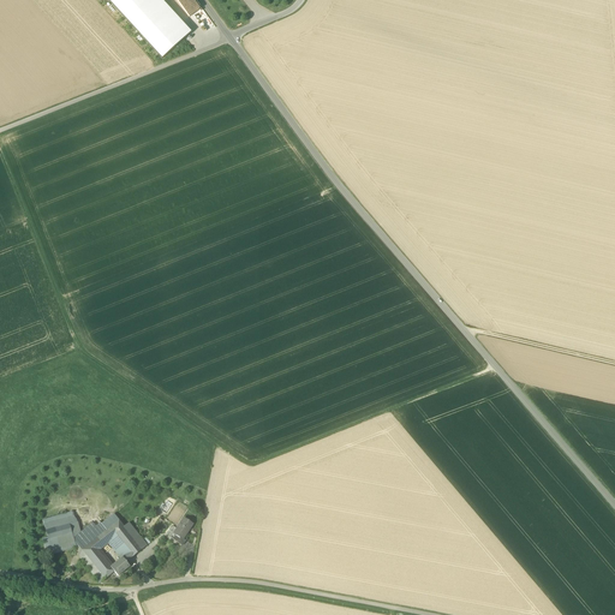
[(161,59),(184,39),(148,0),(107,0),(108,0),(161,59)]
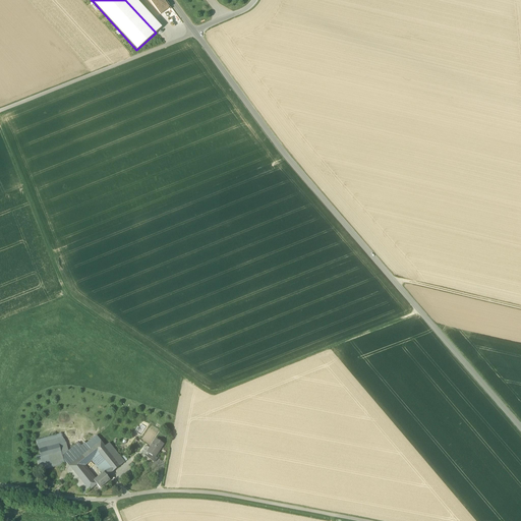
[(135,0),(125,0),(156,33),(161,27),(135,0)]
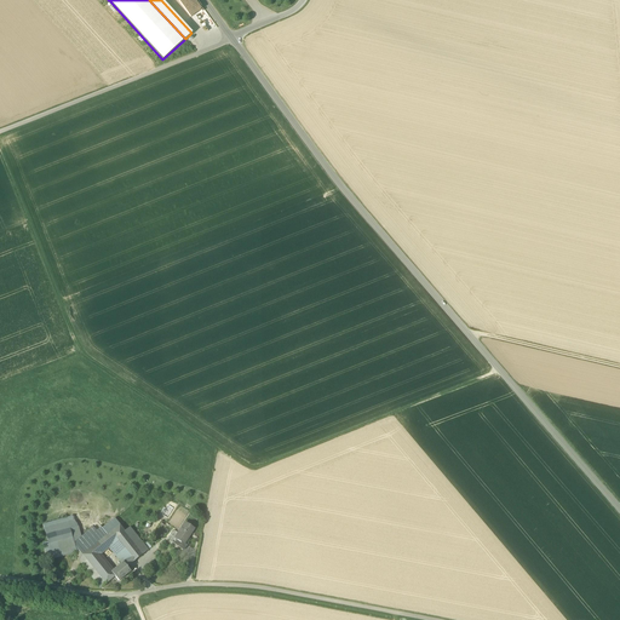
[(185,0),(200,19),(206,15),(196,0),(185,0)]
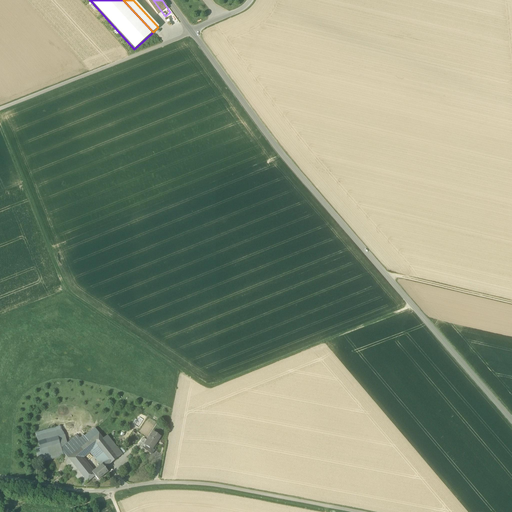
[(35,434),(38,442),(58,437),(60,445),(61,449),(65,445),(60,427),(35,434)]
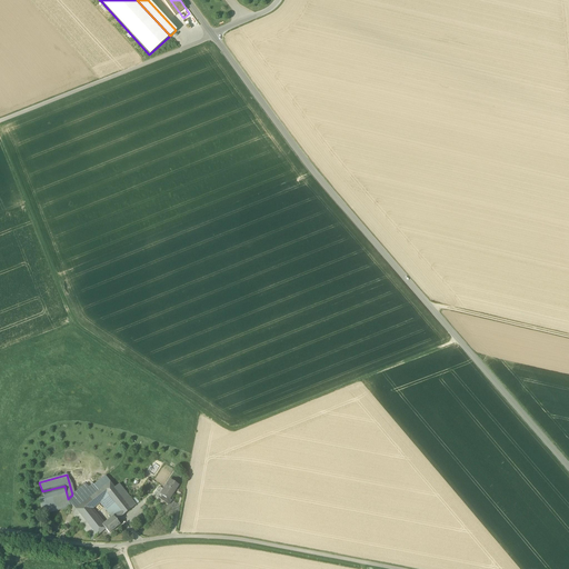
[(106,477),(93,486),(98,491),(110,482),(106,477)]
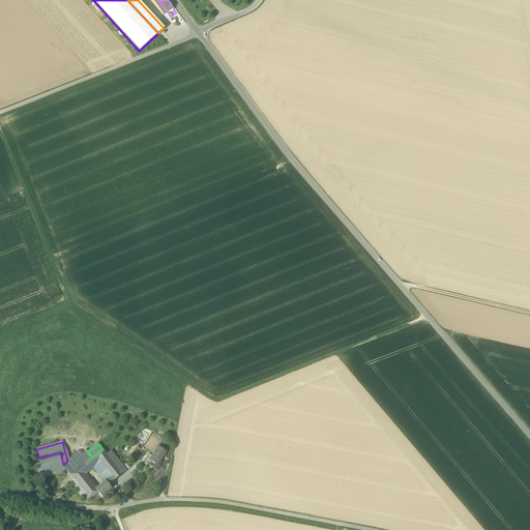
[(151,462),(157,465),(166,452),(157,447),(152,455),(154,457),(151,461),(151,462)]
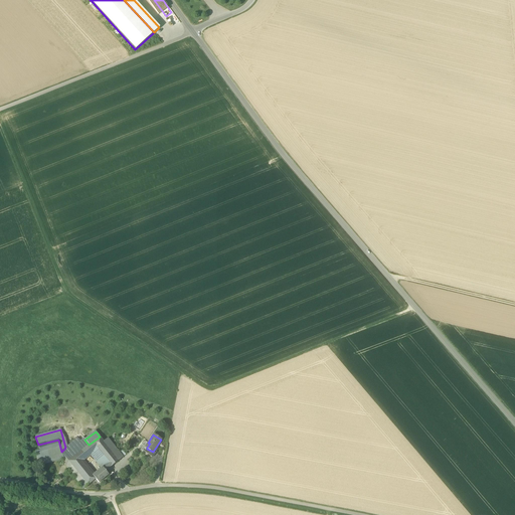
[(119,461),(113,454),(104,442),(100,437),(89,445),(94,451),(96,449),(99,452),(108,463),(111,467),(119,461)]
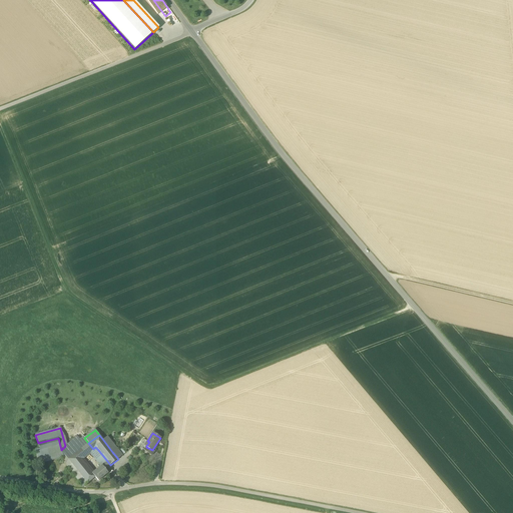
[(85,446),(88,443),(84,438),(79,440),(77,437),(65,446),(61,450),(63,457),(63,462),(80,483),(83,487),(87,483),(68,459),(85,446)]
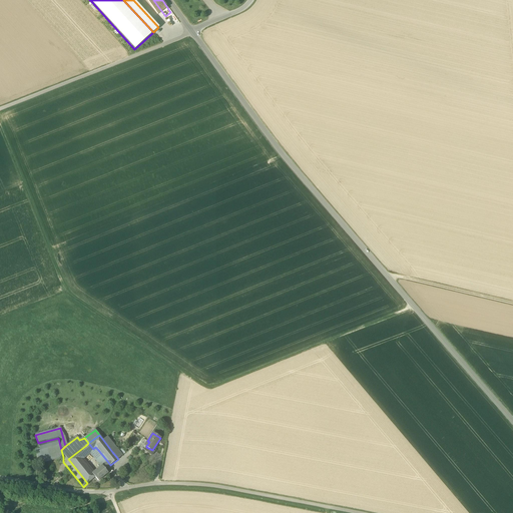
[(107,437),(103,440),(112,452),(117,448),(107,437)]
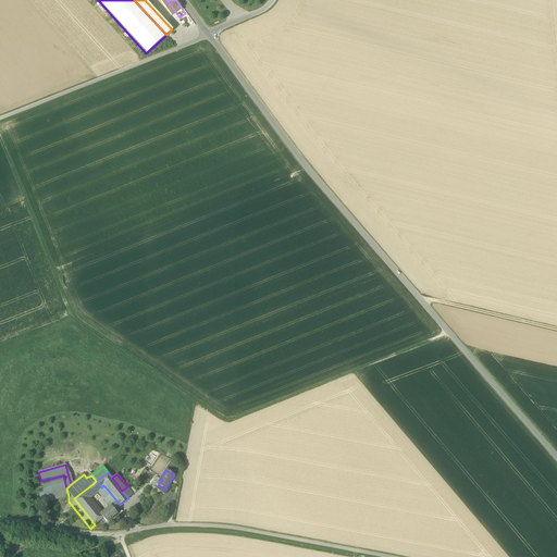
[(41,481),(42,487),(44,490),(65,484),(63,475),(41,481)]
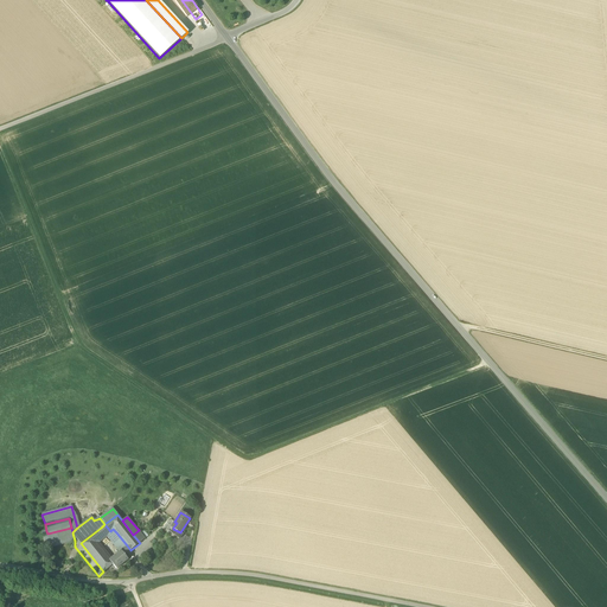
[(101,528),(107,535),(110,531),(104,524),(101,528)]
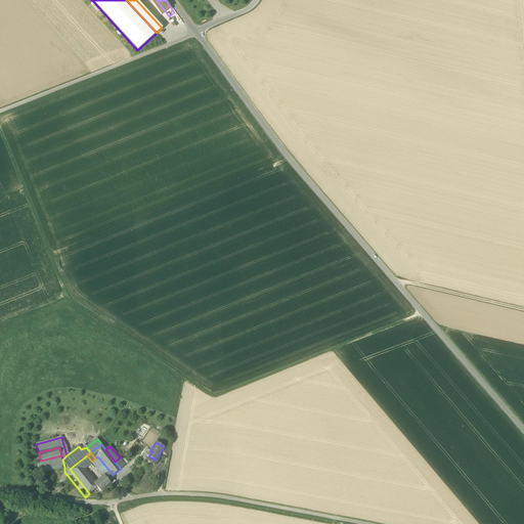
[(40,473),(64,467),(62,460),(61,455),(41,461),(40,459),(36,460),(40,473)]
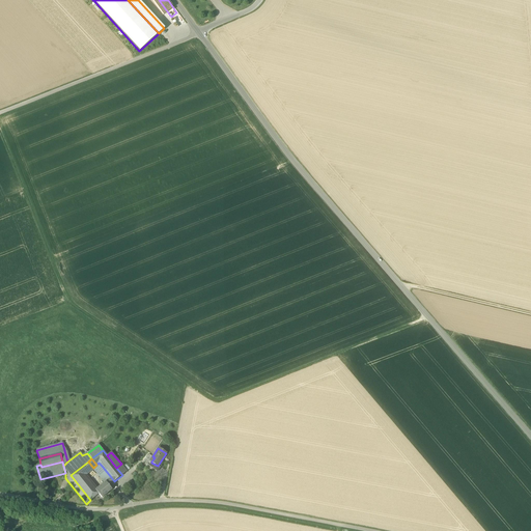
[(93,468),(88,462),(71,475),(90,500),(99,494),(95,490),(84,475),(91,469),(93,468)]
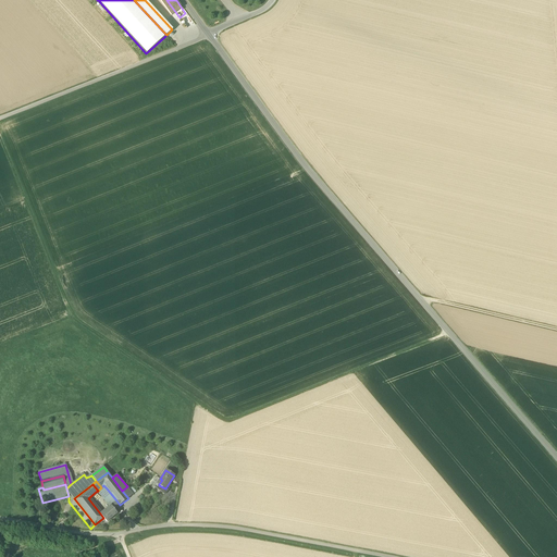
[(103,485),(101,487),(98,491),(96,492),(109,507),(111,505),(113,504),(116,500),(107,489),(103,485)]
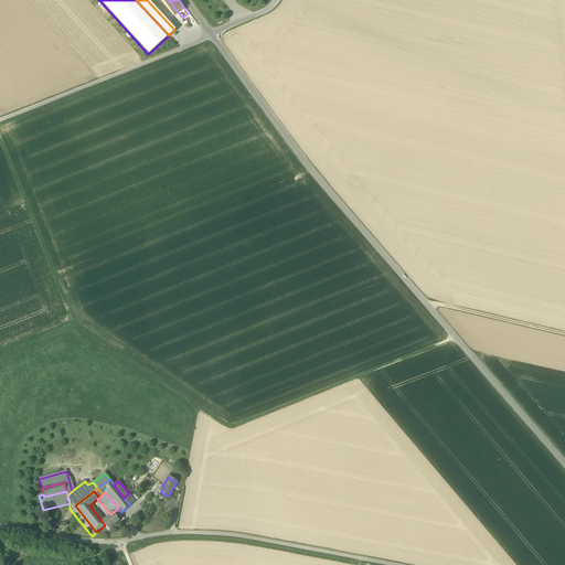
[(159,496),(168,502),(170,498),(168,496),(161,492),(159,496)]
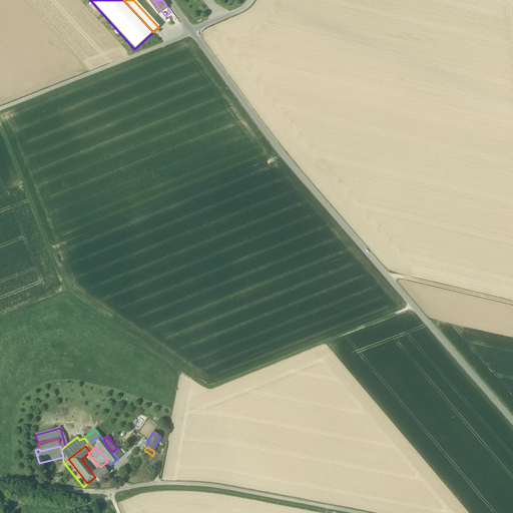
[(112,452),(118,459),(122,455),(120,452),(117,448),(112,452)]
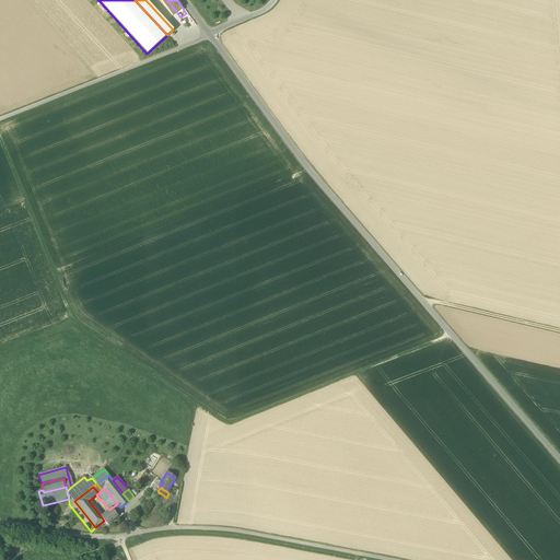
[(104,521),(107,525),(118,516),(115,512),(112,508),(109,510),(101,516),(104,521)]
